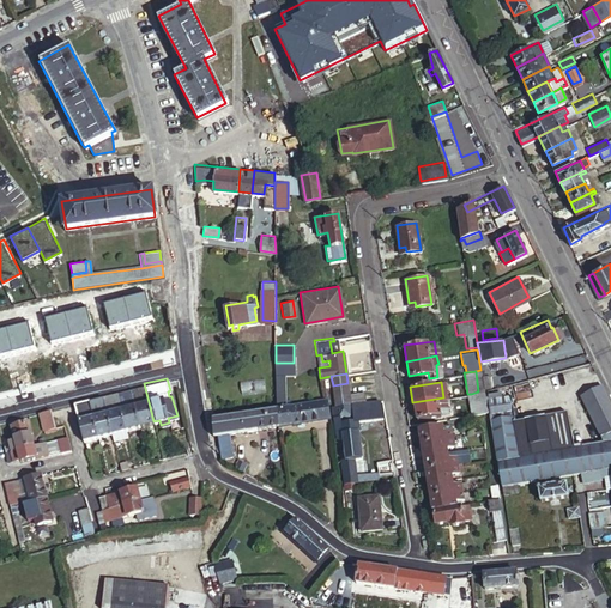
[(129,387),(139,425),(153,421),(144,383),(129,387)]
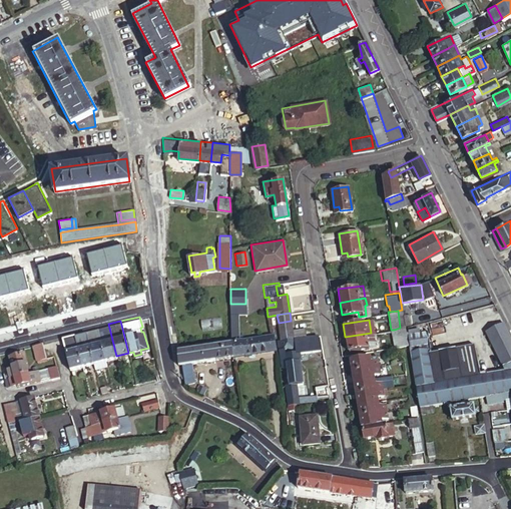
[(291,321),(279,323),(280,331),(293,329),(291,321)]
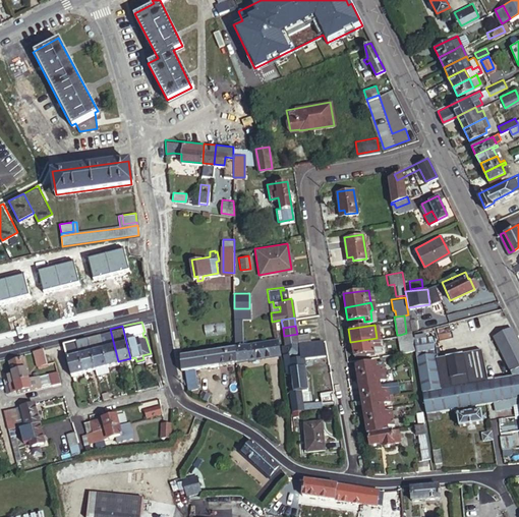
[(518,340),(511,326),(493,335),(513,376),(493,379),(493,376),(485,377),(480,348),(437,355),(434,334),(413,338),(415,348),(425,410),(436,409),(455,406),(472,403),(484,401),(509,397),(518,395),(518,340)]
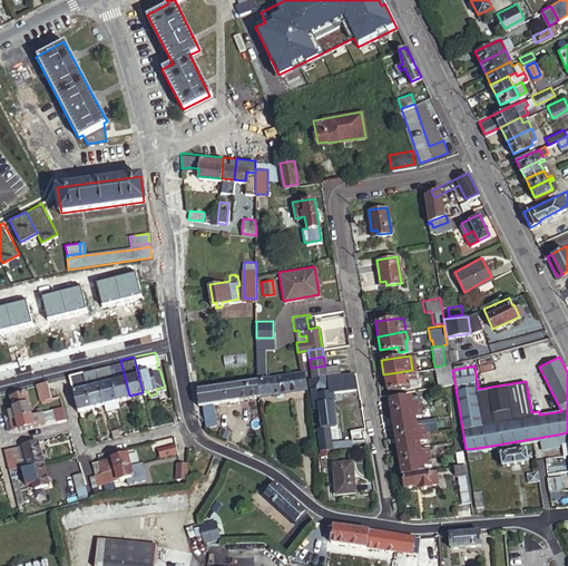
[(107,363),(117,399),(129,396),(120,360),(107,363)]
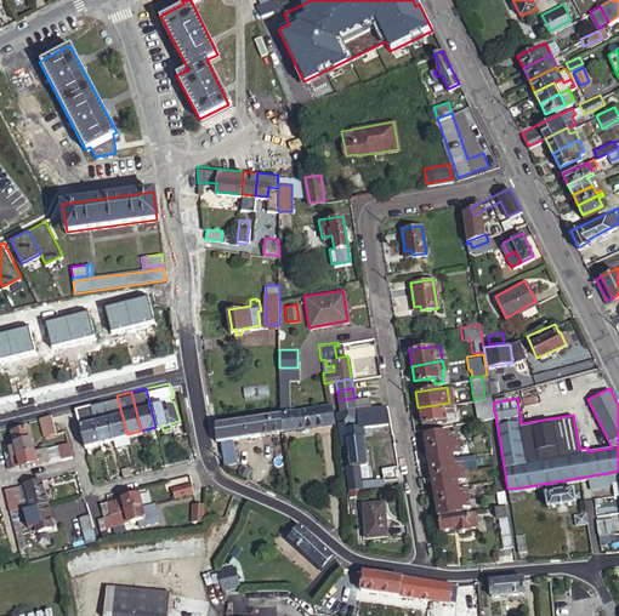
[(112,438),(114,445),(129,441),(128,434),(117,395),(103,399),(112,438)]
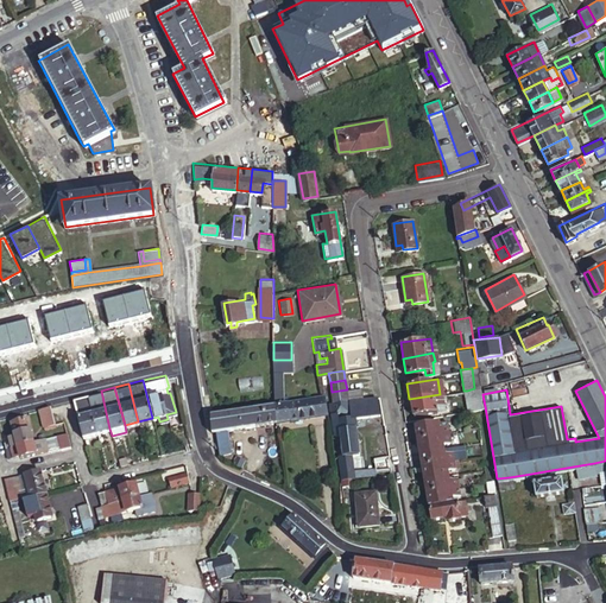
[(347,389),(332,392),(329,392),(330,402),(363,398),(361,387),(347,389)]
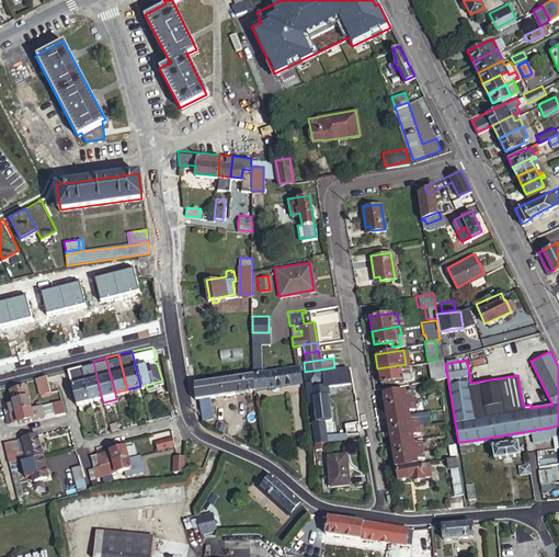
[(445,364),(444,359),(437,359),(431,361),(432,372),(437,372),(438,377),(447,375),(445,364)]
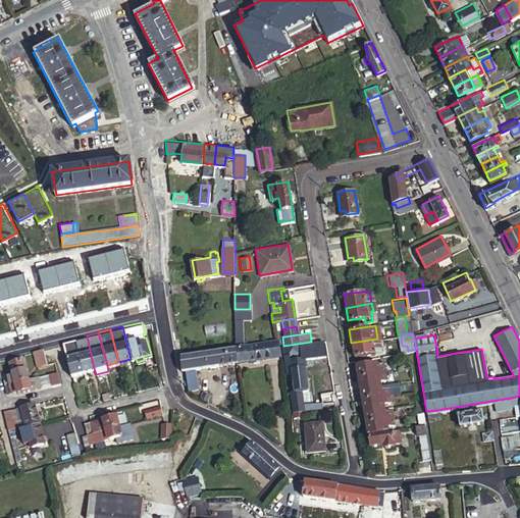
[(83,371),(94,368),(87,335),(74,339),(83,371)]
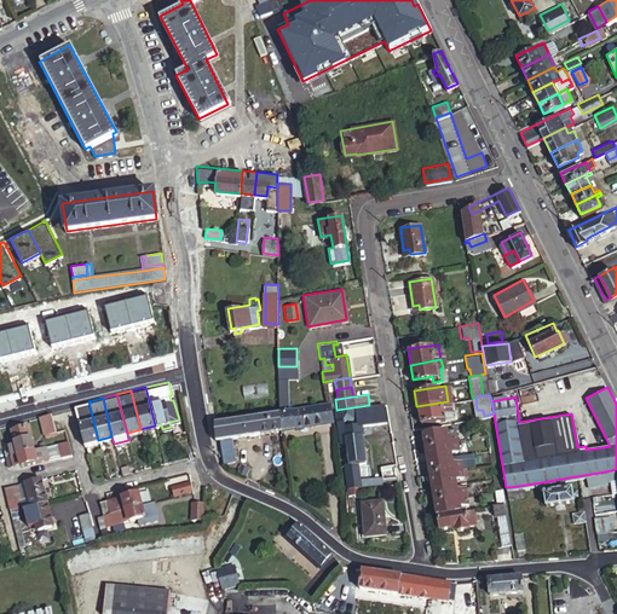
[(74,405),(84,444),(98,440),(88,401),(74,405)]
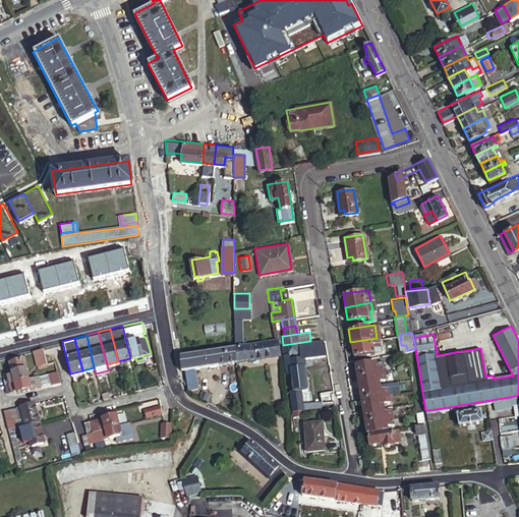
[(235,345),(236,359),(280,352),(278,338),(235,345)]
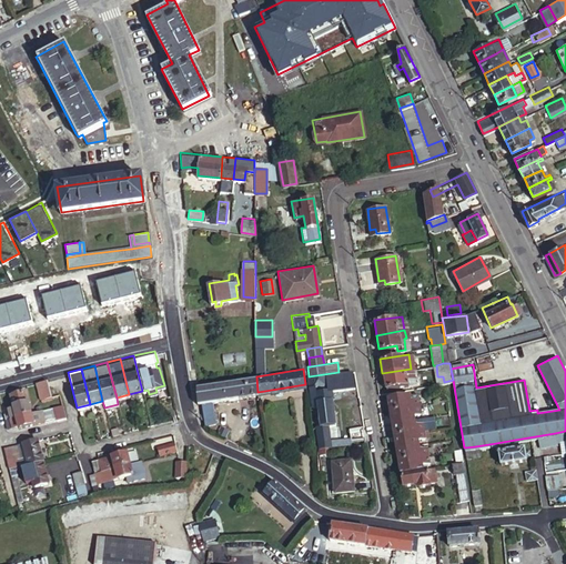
[(411,369),(382,373),(384,388),(412,383),(411,376),(412,376),(411,369)]
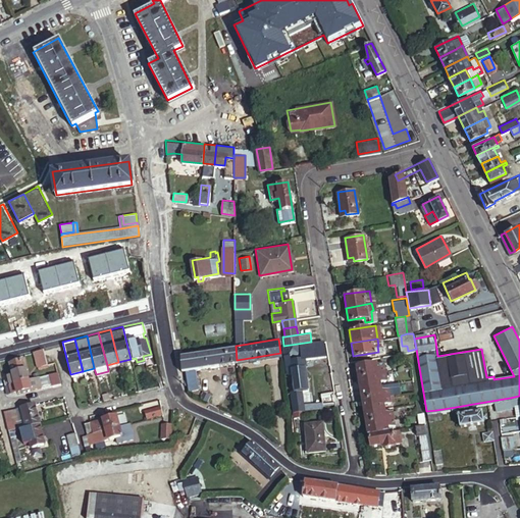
[(311,342),(283,346),(294,413),(302,412),(303,412),(300,392),(307,391),(302,358),(324,355),(322,340),(311,342)]
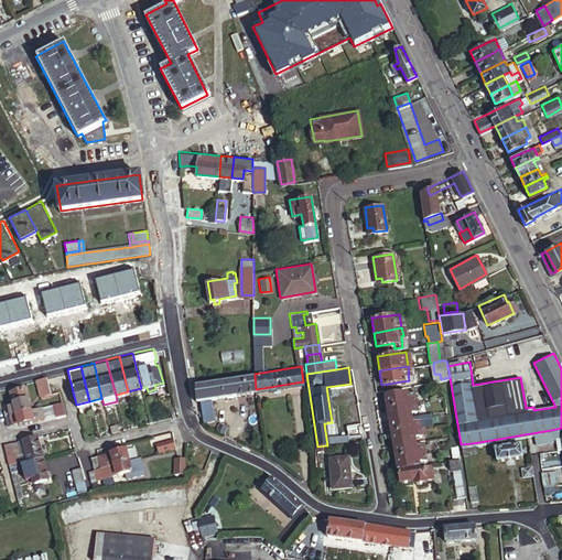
[(215,396),(256,389),(255,374),(195,384),(196,399),(204,398),(215,396)]
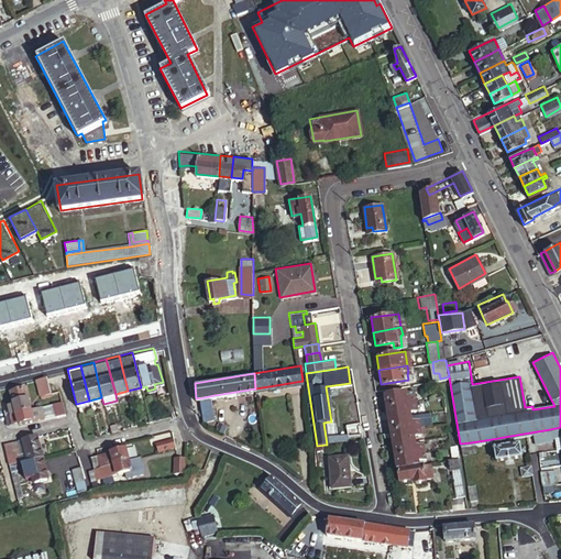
[(46,374),(35,377),(40,393),(51,391),(46,374)]
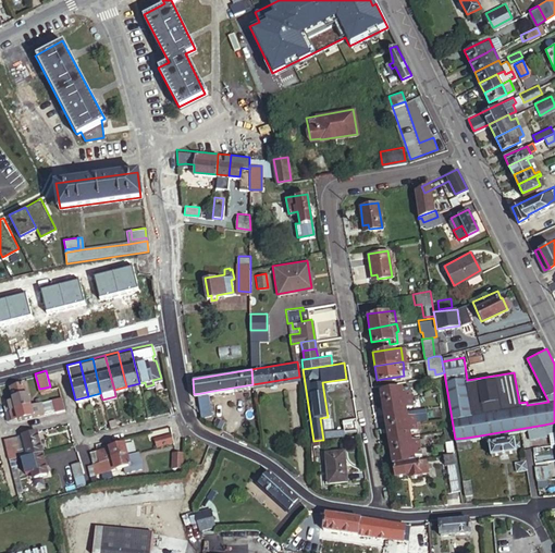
[(8,400),(10,407),(31,402),(27,392),(28,391),(25,380),(9,384),(12,395),(7,396),(8,398),(8,400)]
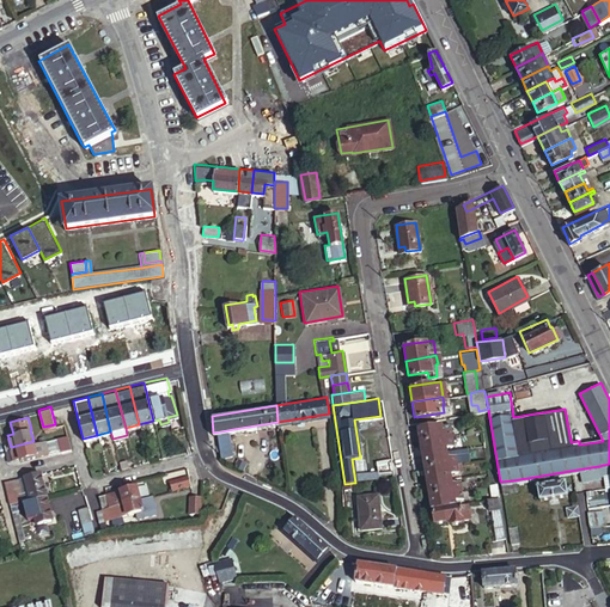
[(429,424),(418,427),(420,440),(438,437),(437,429),(431,430),(429,424)]
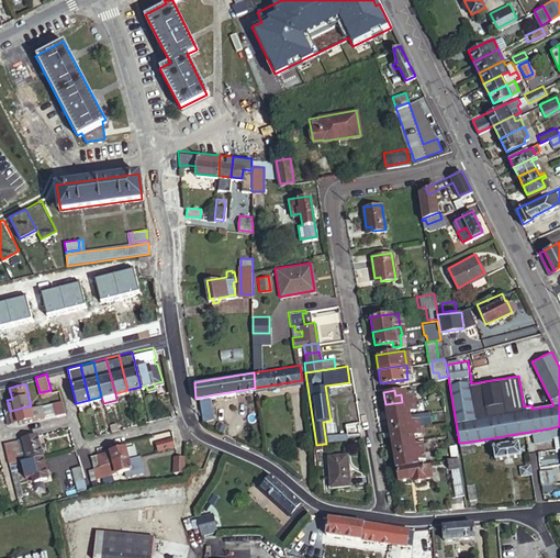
[(217,415),(214,394),(203,397),(206,417),(217,415)]
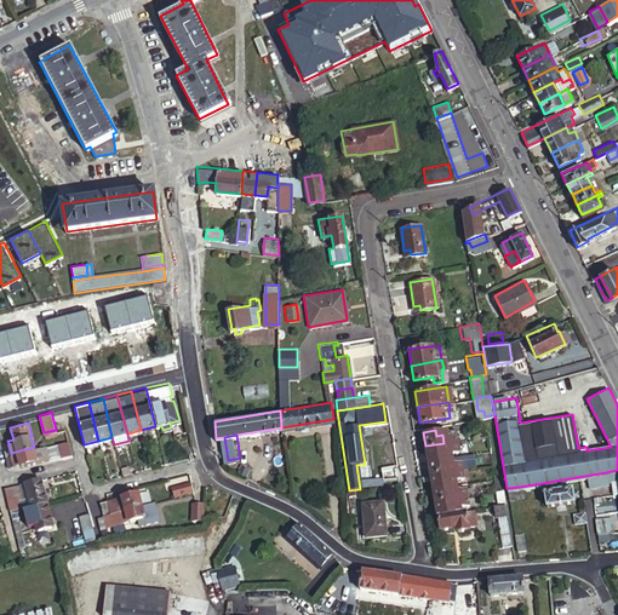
[(70,452),(67,440),(53,442),(57,455),(70,452)]
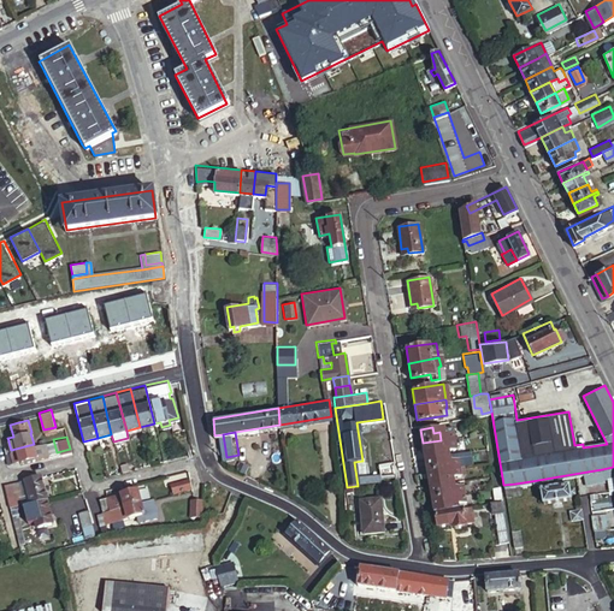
[(441,440),(423,443),(425,457),(437,455),(436,450),(442,450),(441,440)]
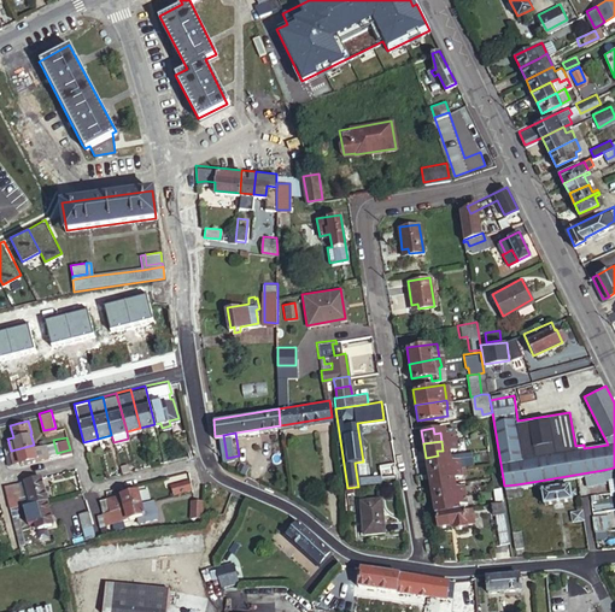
[(11,451),(5,452),(7,463),(19,460),(19,463),(47,455),(45,443),(34,447),(34,445),(11,451)]
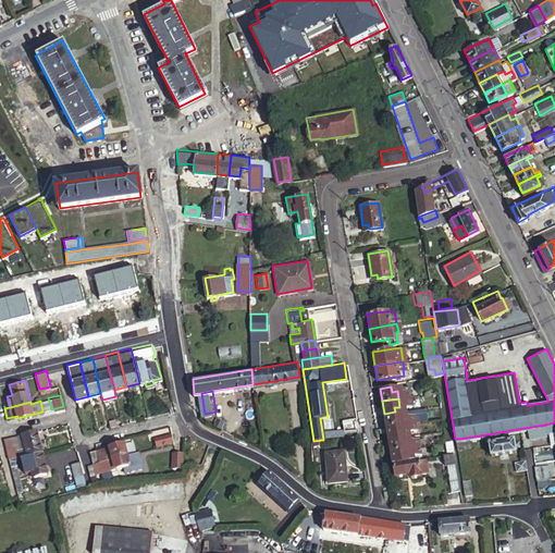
[(427,420),(424,407),(395,412),(384,414),(386,427),(403,425),(427,420)]
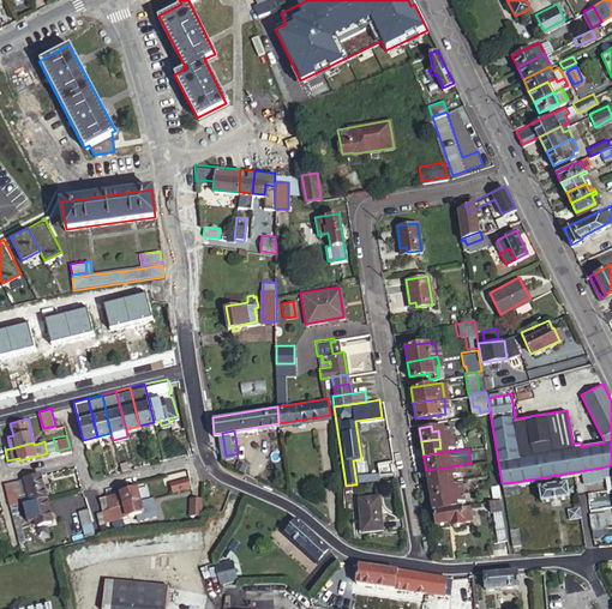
[(234,468),(243,470),(245,462),(238,459),(234,468)]
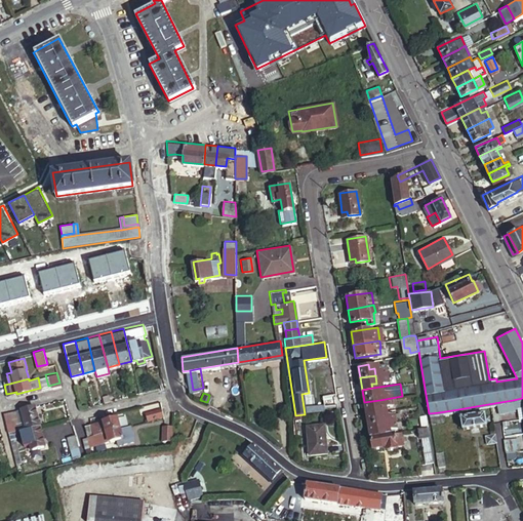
[(522,398),(513,400),(514,406),(522,404),(522,398)]
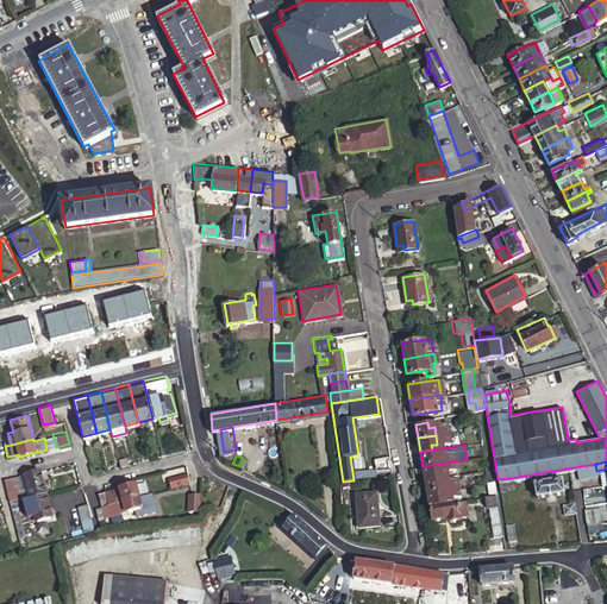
[(423,466),(424,478),(437,476),(436,472),(442,472),(440,464),(423,466)]
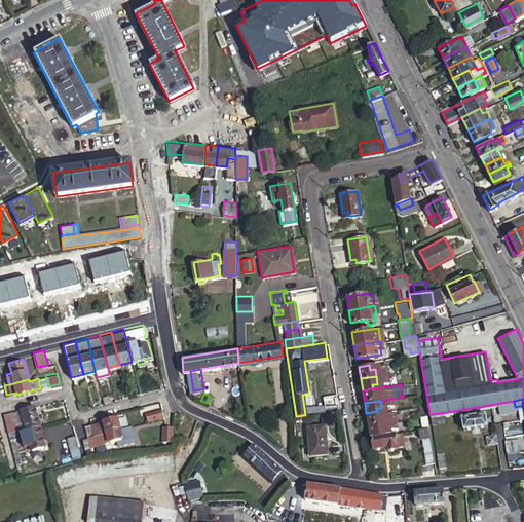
[(27,427),(40,424),(35,404),(21,407),(26,423),(20,425),(22,430),(27,427)]
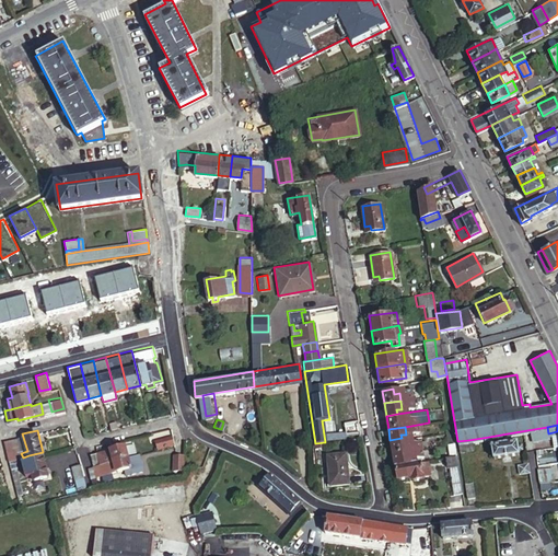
[(13,456),(14,460),(23,458),(21,453),(27,451),(22,433),(18,435),(21,448),(16,449),(19,455),(13,456)]
